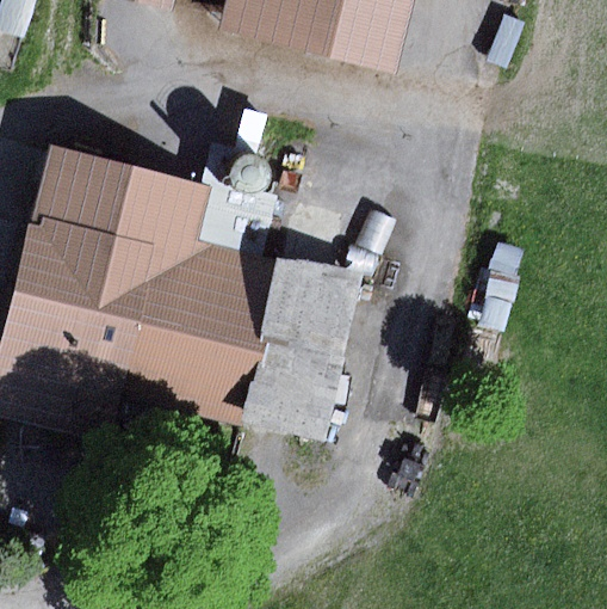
[(130,0),(171,10),(173,0),(130,0)]
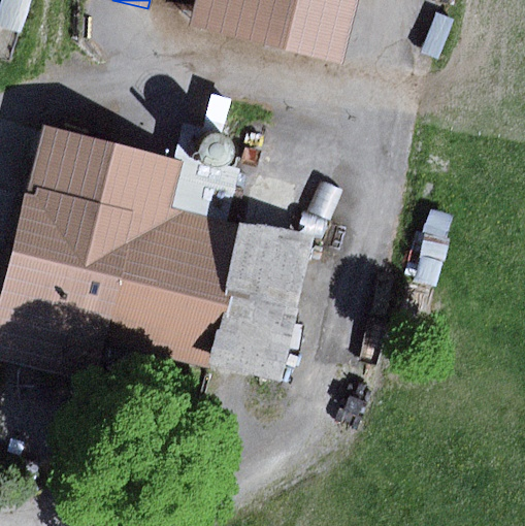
[(194,0),(188,28),(340,66),(357,0),(194,0)]
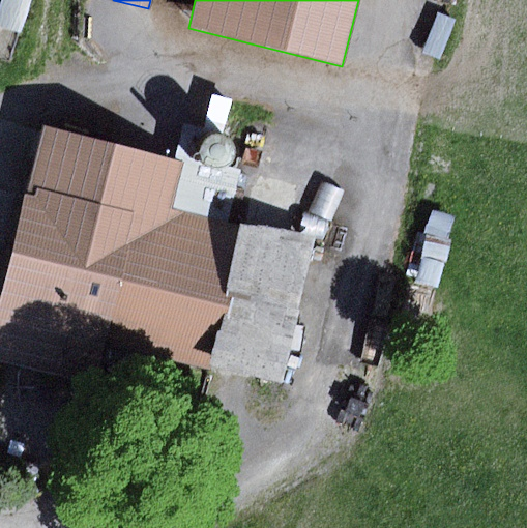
[(179,159),(44,126),(0,298),(0,361),(93,385),(105,340),(205,362),(239,218),(169,201),(179,159)]
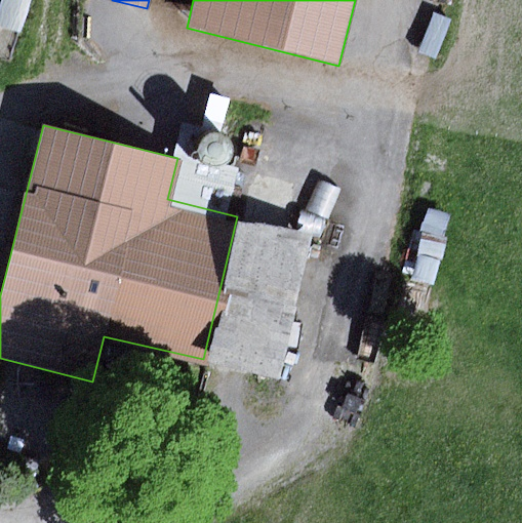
[(223,164),(228,162),(232,158),(235,153),(236,147),(235,142),(232,136),(228,133),(223,131),(217,130),(212,131),(208,134),(204,137),(202,143),(201,149),(202,154),(206,159),(210,163),(216,165),(223,164)]
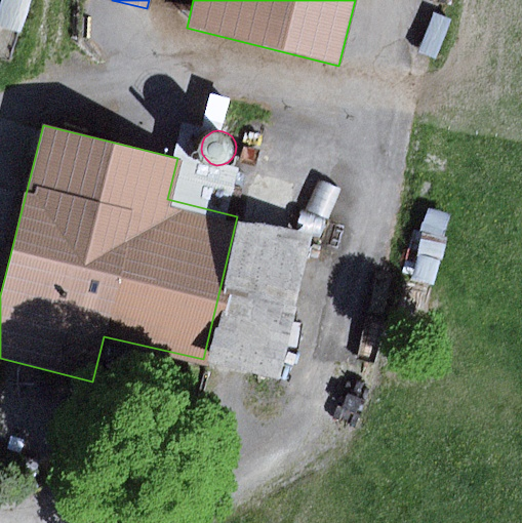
[(314,234),(237,216),(203,359),(279,377),(314,234)]
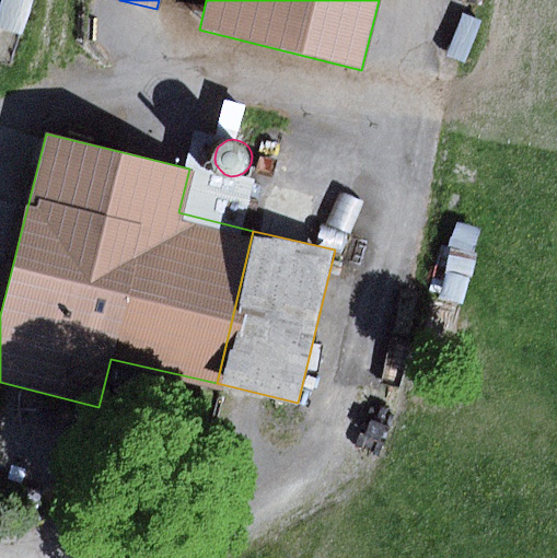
All buildings are outlined.
